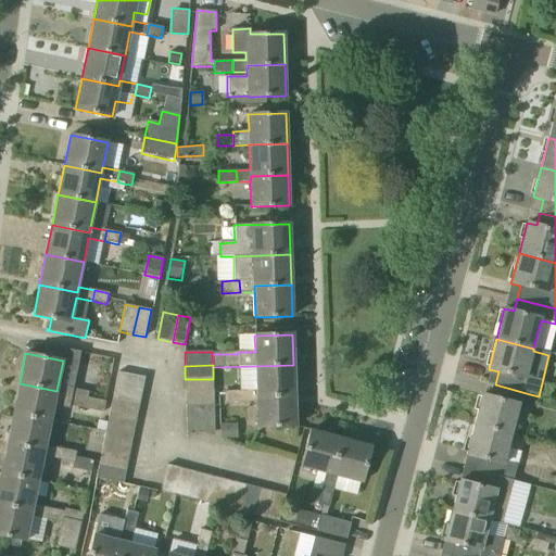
[(293,365),(255,366),(256,391),(243,391),(243,403),(257,402),(257,396),(294,395),(293,365)]
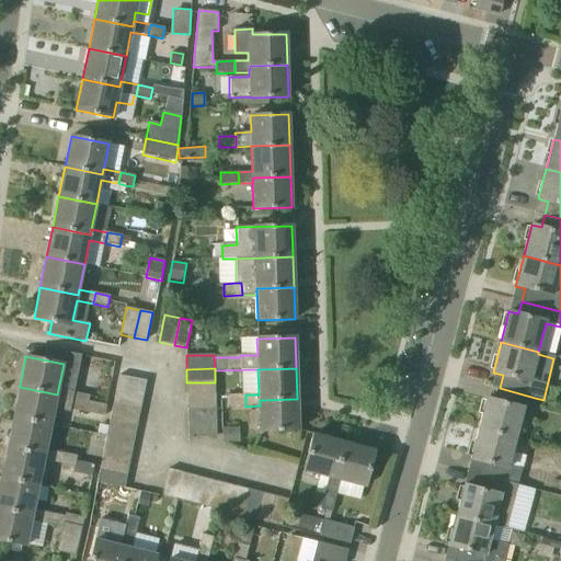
[(116,389),(144,393),(146,380),(119,375),(116,389)]
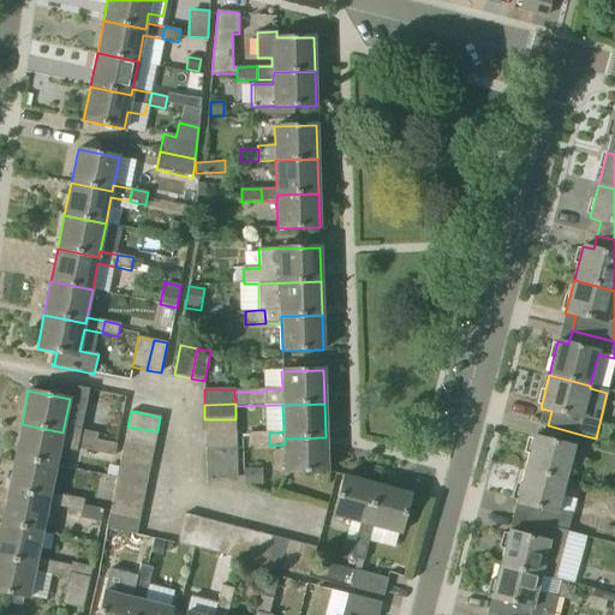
[(206,435),(236,434),(236,419),(204,419),(206,435)]
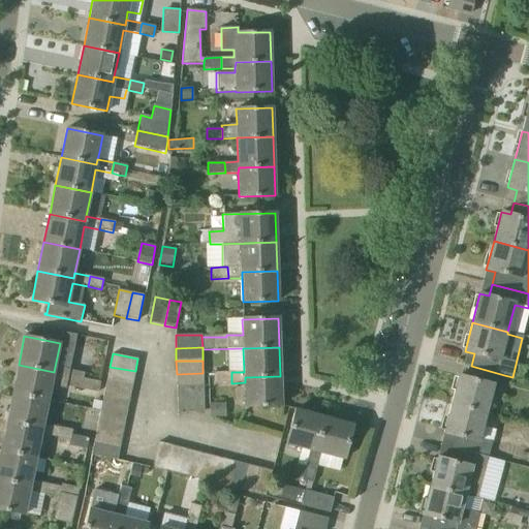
[(66,389),(68,380),(70,370),(55,367),(54,372),(19,365),(12,393),(49,400),(52,385),(66,389)]
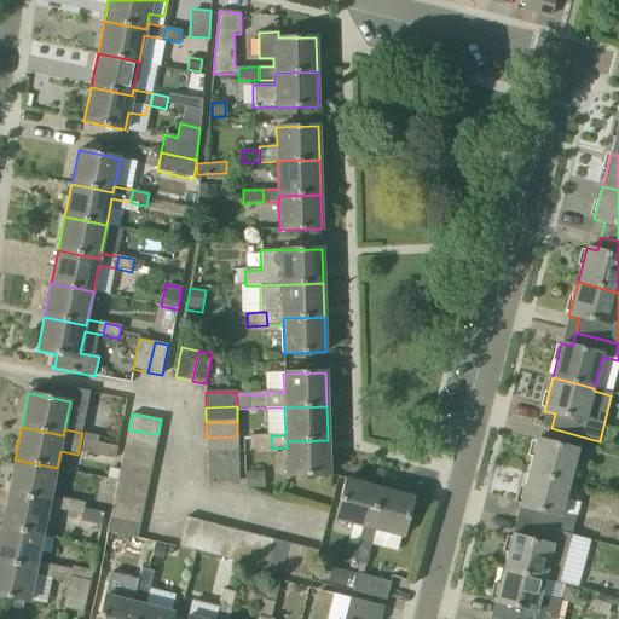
[(586,453),(590,439),(551,428),(548,441),(537,439),(528,474),(570,485),(578,451),(586,453)]
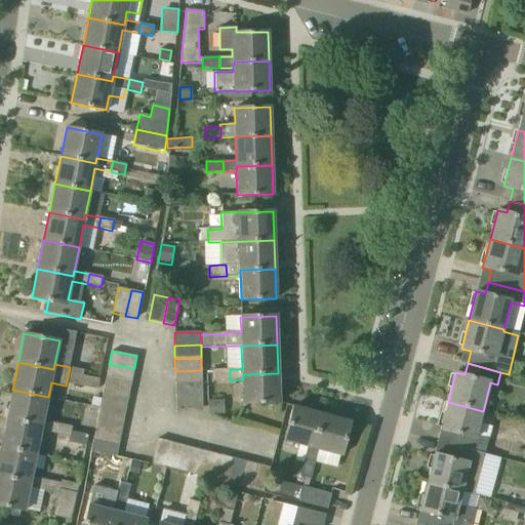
[(134,368),(109,364),(107,376),(131,381),(134,368)]
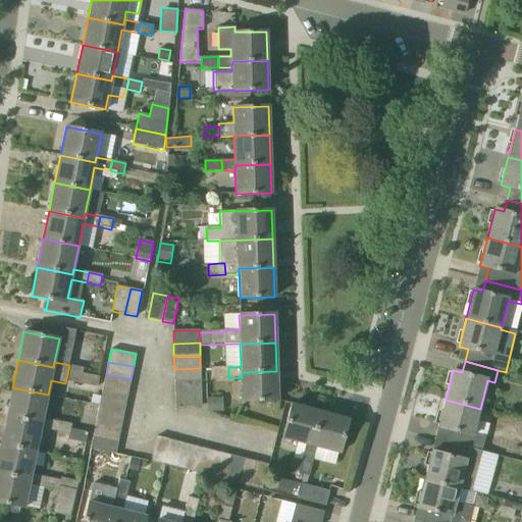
[(82,378),(83,373),(84,368),(69,365),(67,375),(82,378)]
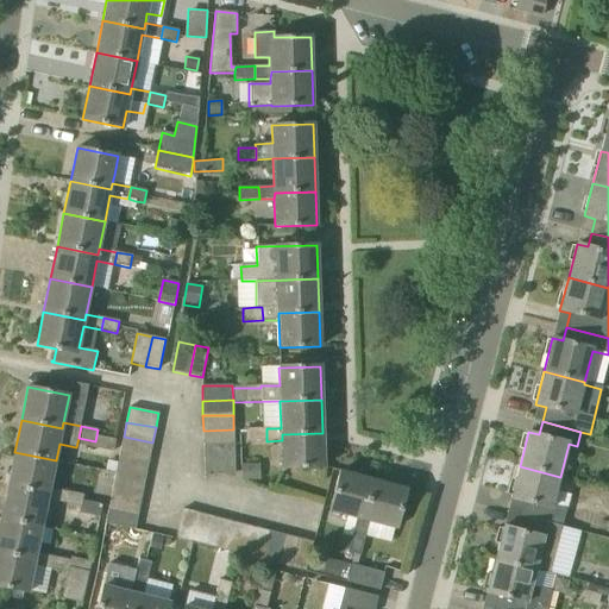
[(267,441),(267,428),(245,429),(246,441),(267,441)]
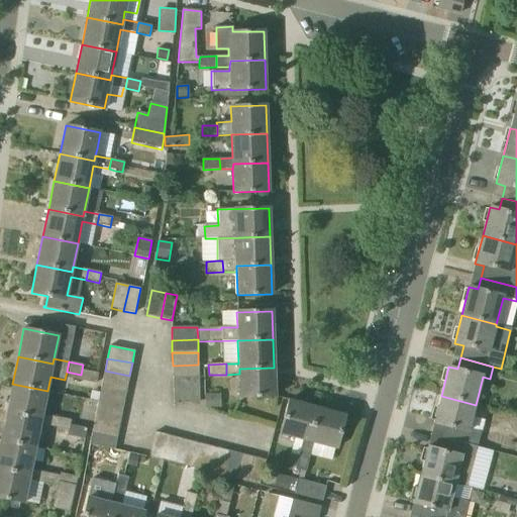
[(173,378),(199,377),(198,365),(173,366),(173,378)]
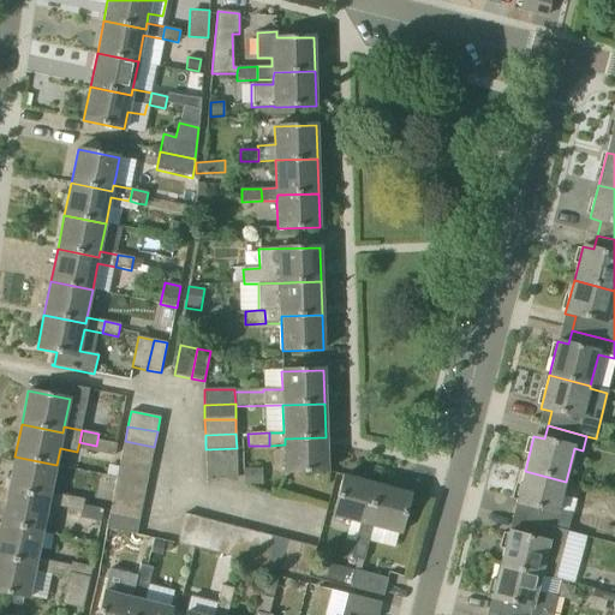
[(285,439),(285,445),(286,473),(327,472),(326,437),(285,439)]
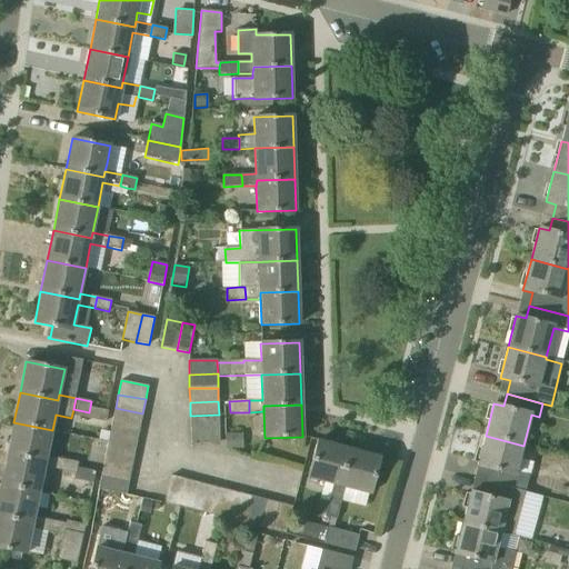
[(89,412),(88,418),(106,421),(108,410),(90,407),(89,412)]
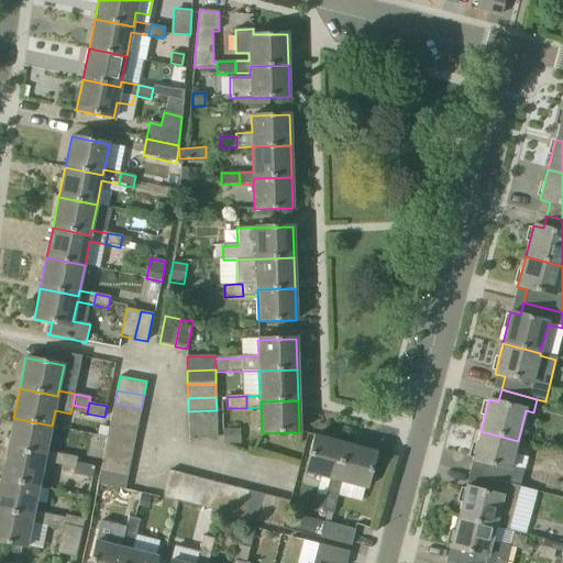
[(114,404),(111,417),(139,422),(141,409),(114,404)]
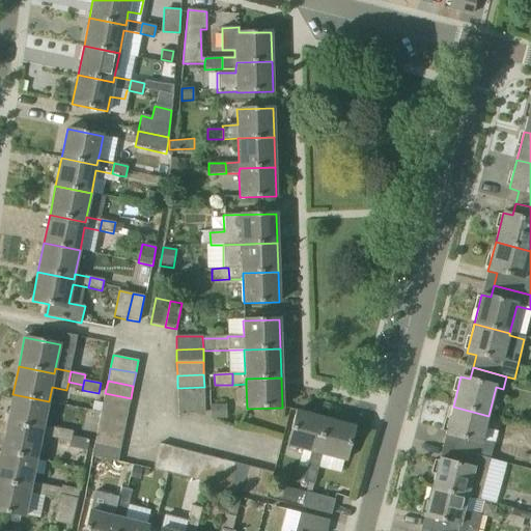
[(178,401),(204,400),(204,387),(177,388),(178,401)]
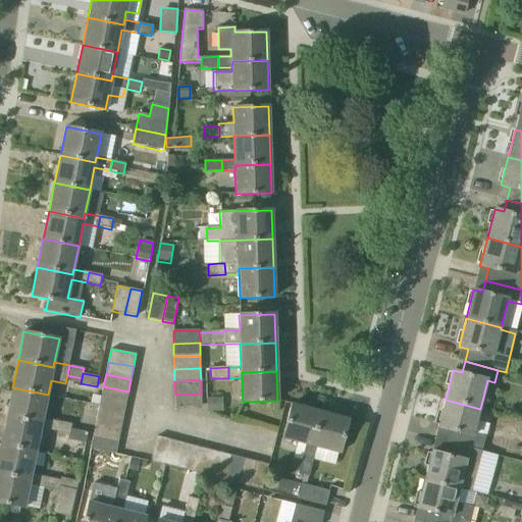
[(101,399),(125,404),(128,392),(103,386),(101,399)]
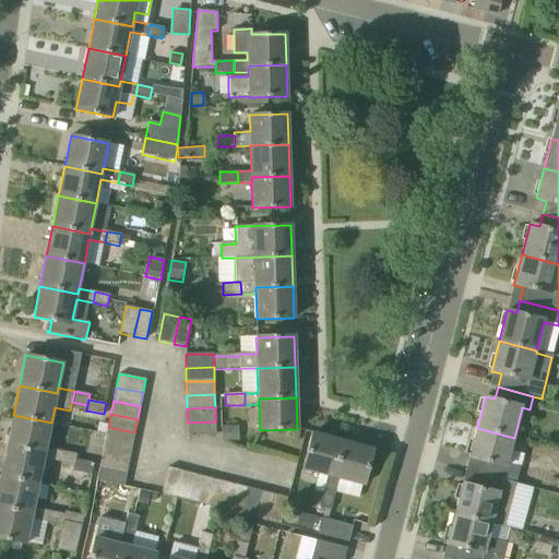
[(46,448),(51,423),(13,415),(7,445),(45,453),(46,448)]
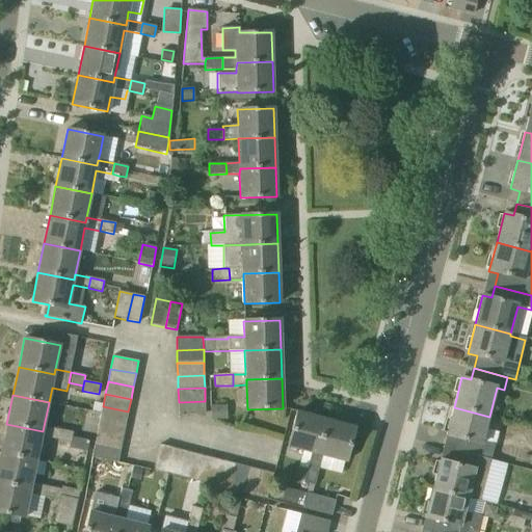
[(205,401),(179,402),(179,415),(205,415),(205,401)]
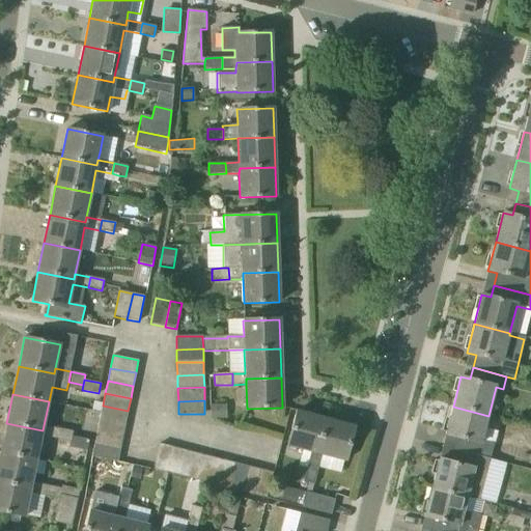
[(225,404),(211,406),(211,419),(226,418),(225,404)]
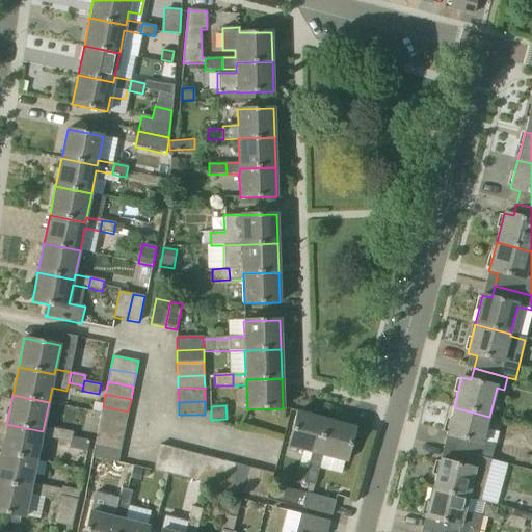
[(126,424),(128,411),(103,406),(100,419),(126,424)]
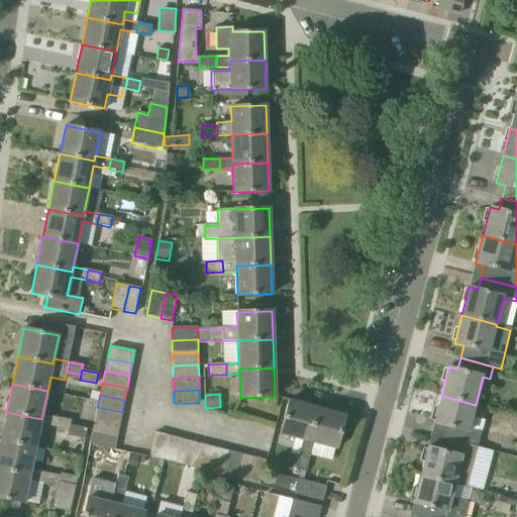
[(473,417),(476,405),(441,396),(434,424),(443,426),(440,438),(477,447),(484,420),(473,417)]
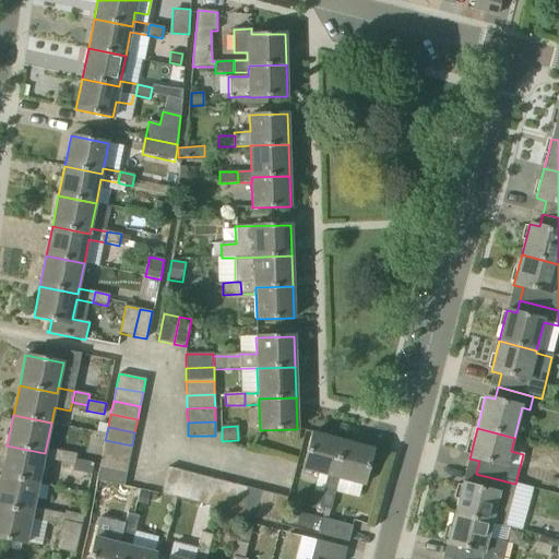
[(334,477),(344,441),(312,432),(302,470),(328,476),(324,490),(335,494),(340,479),(334,477)]
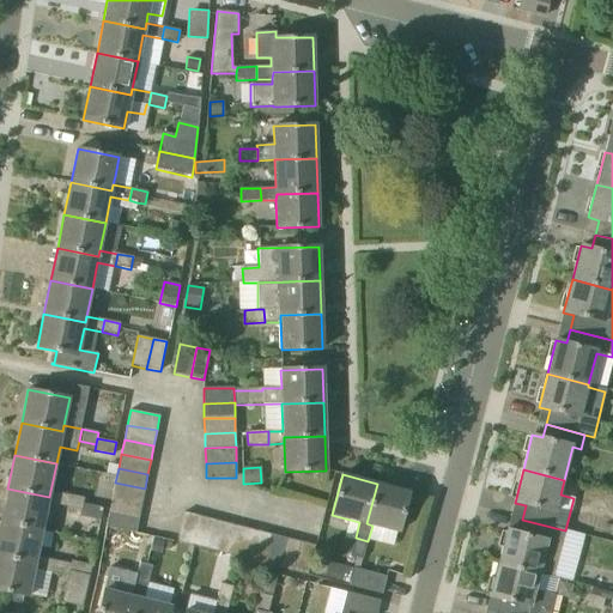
[(141,503),(145,489),(115,483),(113,497),(141,503)]
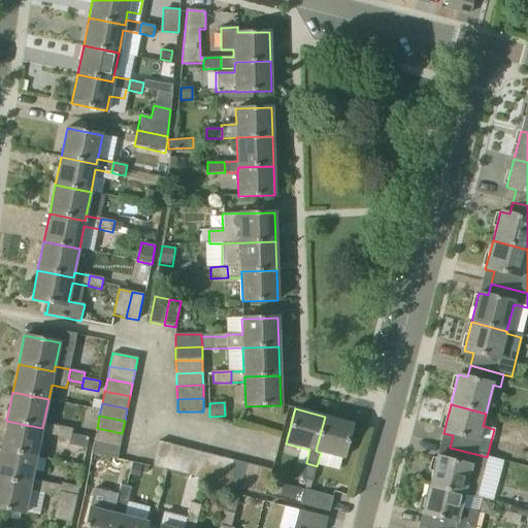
[(316,451),(321,453),(342,458),(352,424),(325,417),(316,451)]
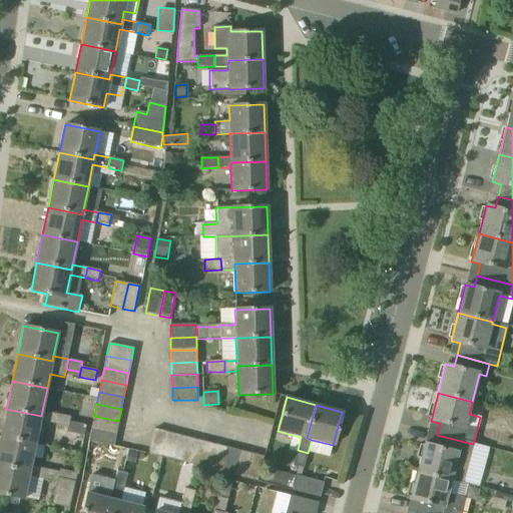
[(57,414),(42,411),(41,416),(6,409),(1,436),(35,443),(40,421),(55,424),(57,414)]
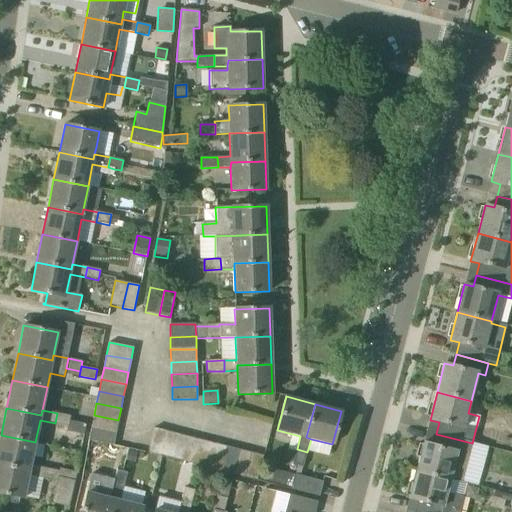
[(71,416),(70,416),(57,413),(55,423),(54,423),(69,426),(70,420),(71,416)]
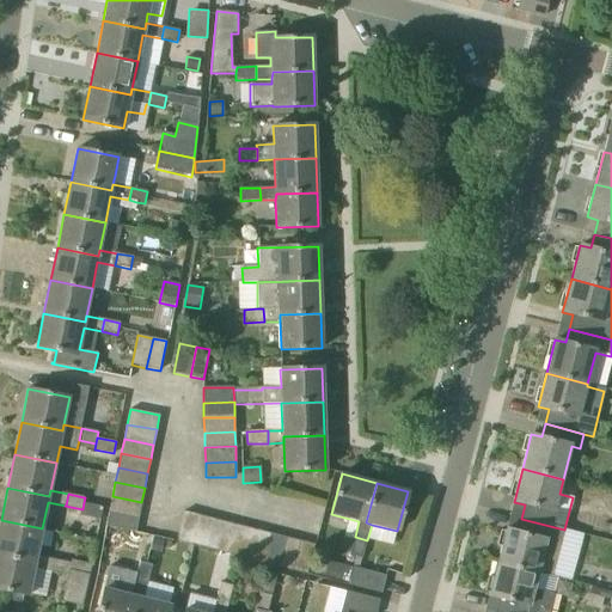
[(139,516),(141,502),(112,496),(110,512),(139,516)]
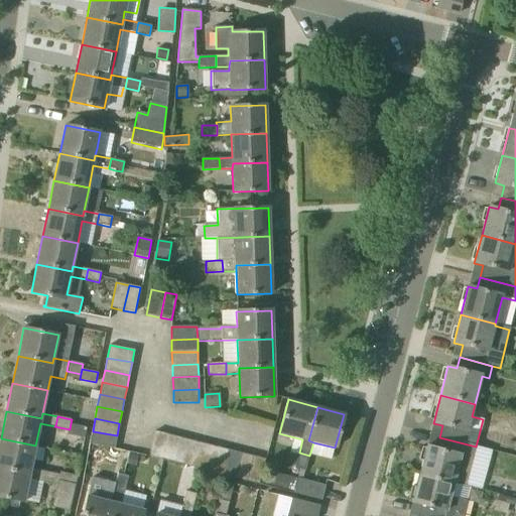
[(114,448),(117,435),(93,431),(90,443),(114,448)]
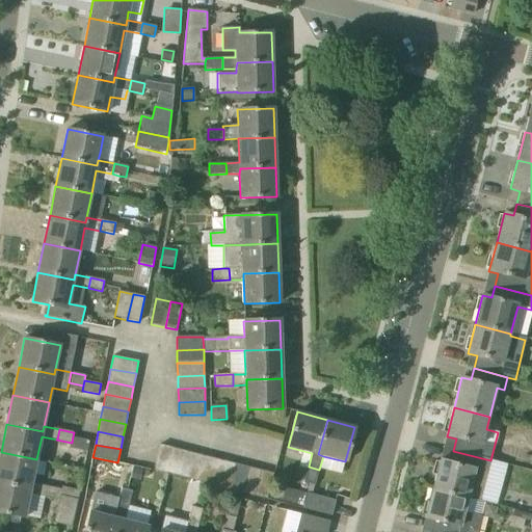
[(154,470),(167,474),(174,448),(160,445),(154,470)]
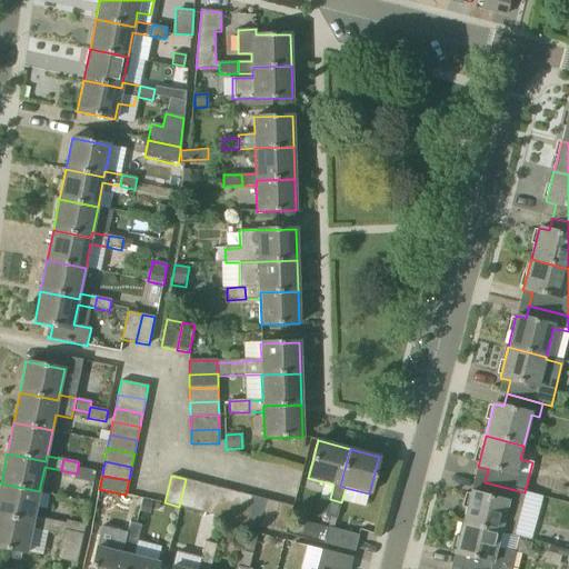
[(193,510),(200,483),(186,479),(179,507),(193,510)]
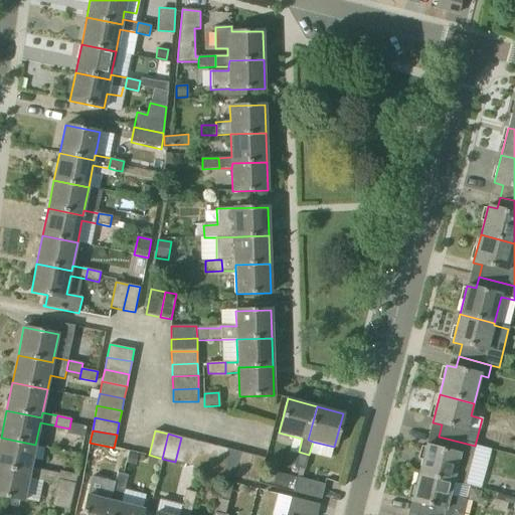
[(464,486),(464,485),(465,484),(480,489),(491,450),(475,446),(439,437),(436,449),(426,447),(418,474),(464,486)]
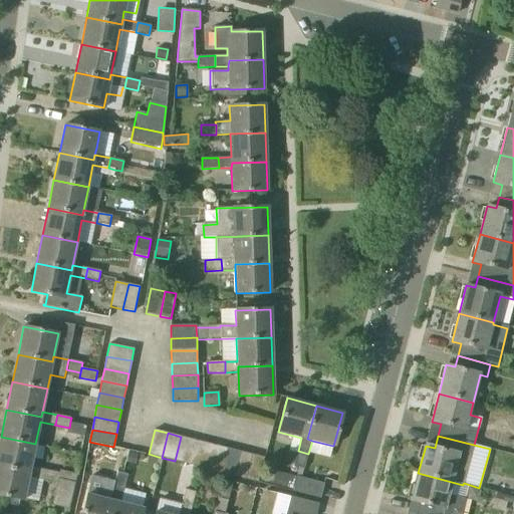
[(30,467),(35,444),(1,437),(0,441),(0,466),(30,472),(30,467)]
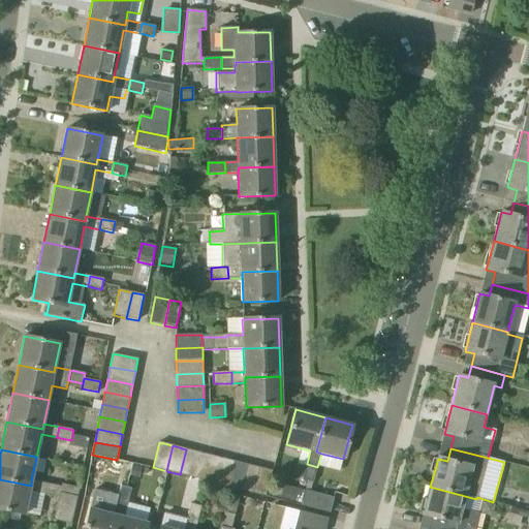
[(198,453),(186,449),(180,474),(192,477),(198,453)]
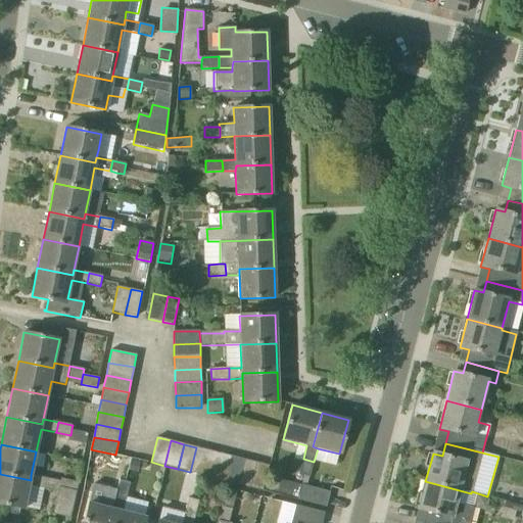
[(196,447),(190,472),(202,475),(208,450),(196,447)]
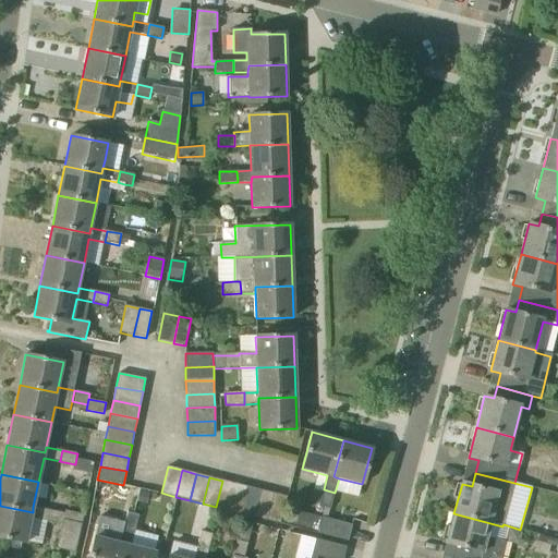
[(216,507),(229,510),(235,484),(222,481),(216,507)]
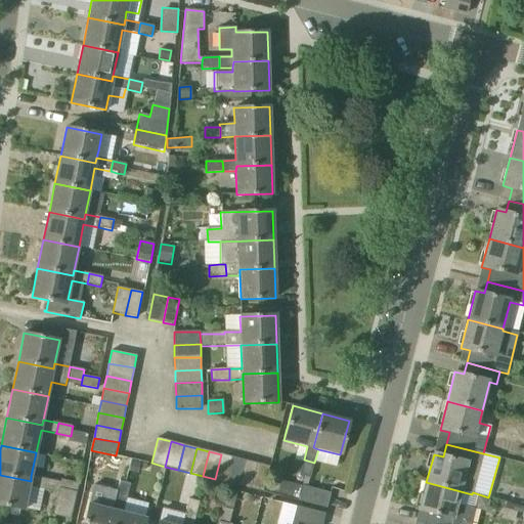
[(221,454),(215,479),(228,483),(234,457),(221,454)]
